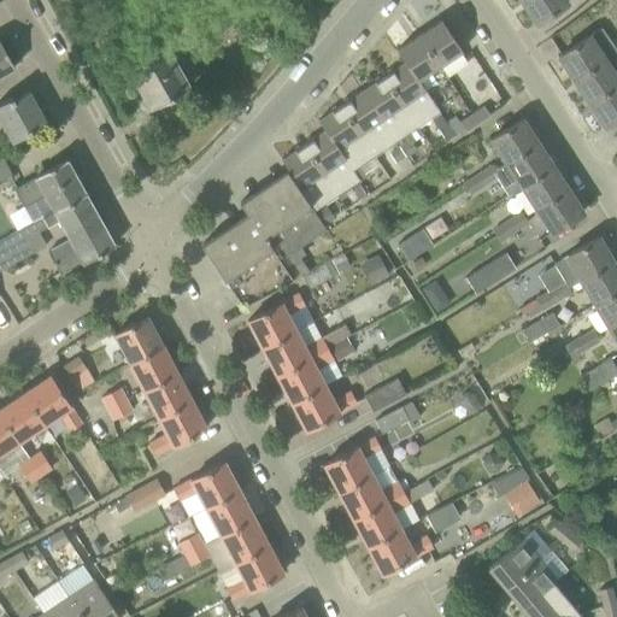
[(522,0),(522,1),(538,24),(569,3),(566,0),(522,0)]
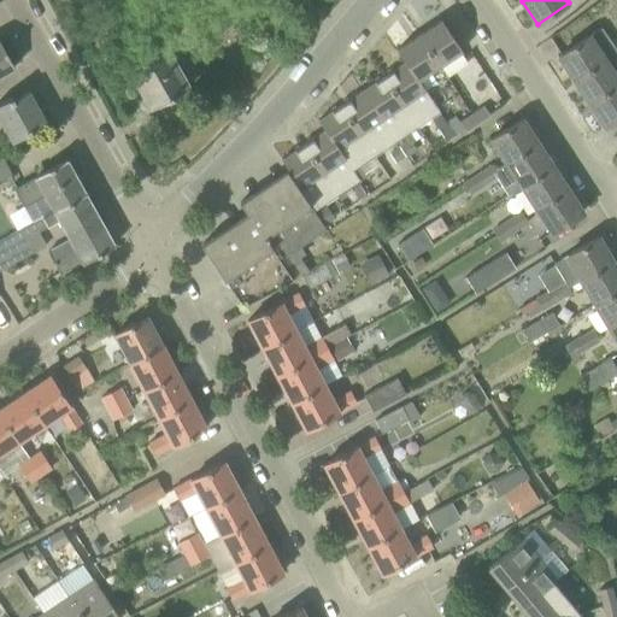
[(152,23),(163,42),(125,64),(151,110),(189,88),(172,57),(199,42),(180,7),(152,23)]
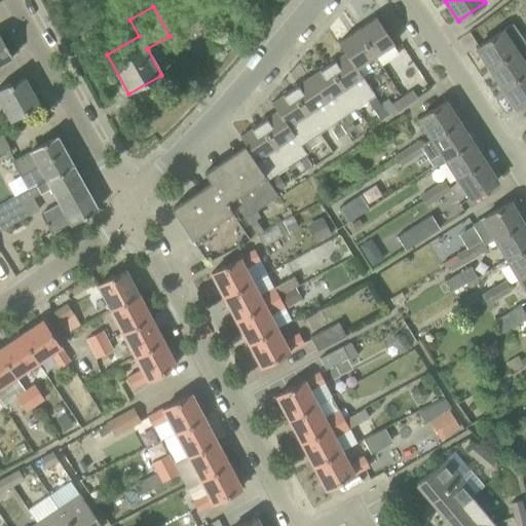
[(375,57),(375,55),(392,44),(393,43),(376,17),(358,31),(375,57)]
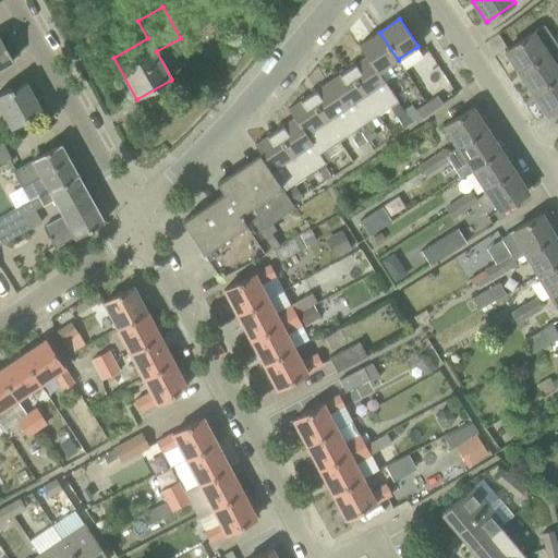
[(557,38),(554,40),(545,26),(533,33),(506,51),(519,72),(547,55),(557,47),(557,48),(557,38)]
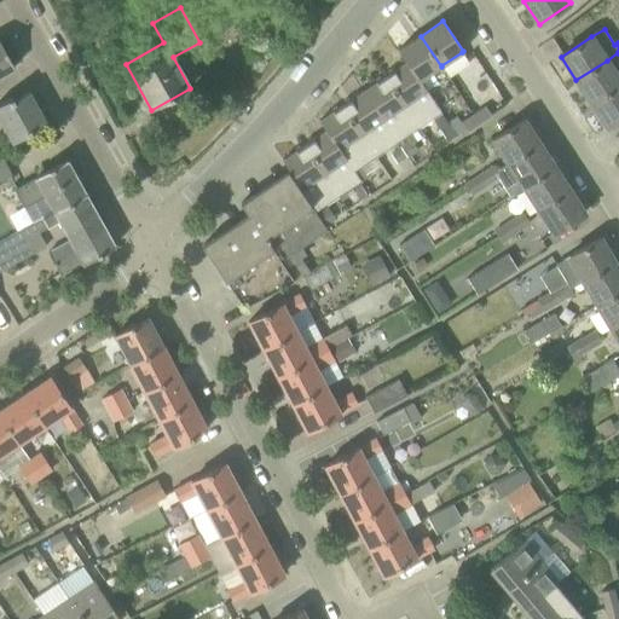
[(441,67),(421,36),(398,51),(406,63),(418,81),(421,80),(441,67)]
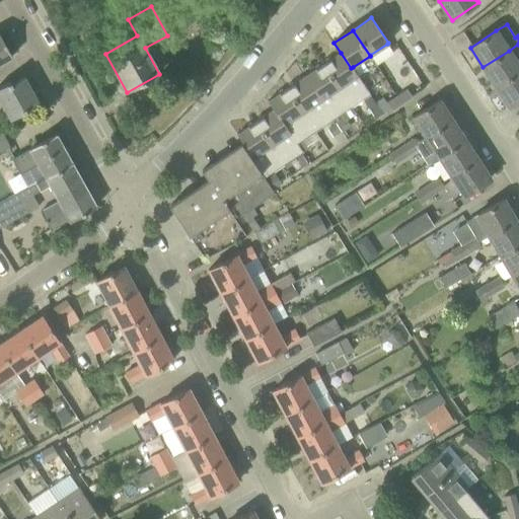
[(0,64),(12,57),(0,34),(0,64)]
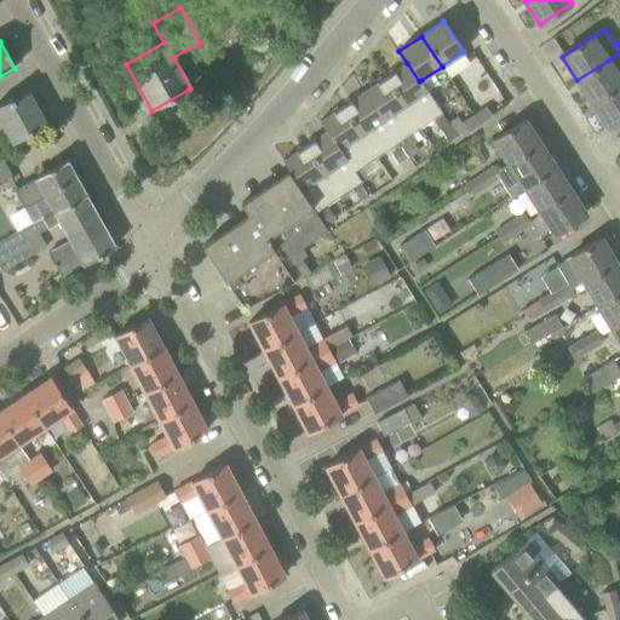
[(619,79),(608,61),(577,80),(592,104),(619,85),(619,79)]
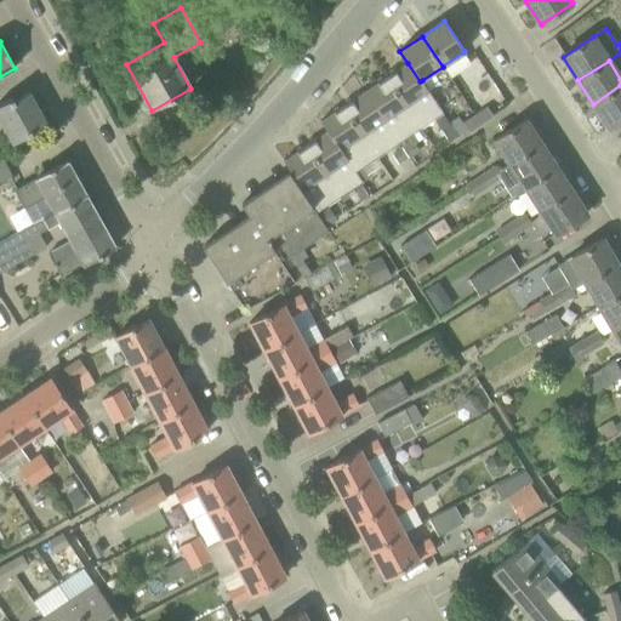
[(434,120),(444,113),(422,80),(420,81),(408,63),(379,83),(414,135),(434,120)]
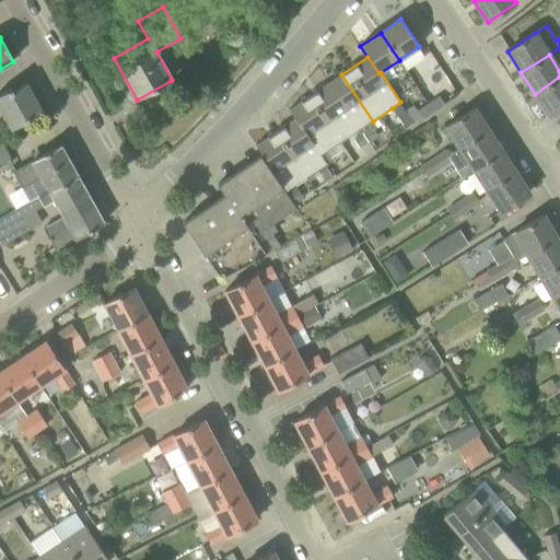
[(347,139),(373,121),(341,74),(315,92),(347,139)]
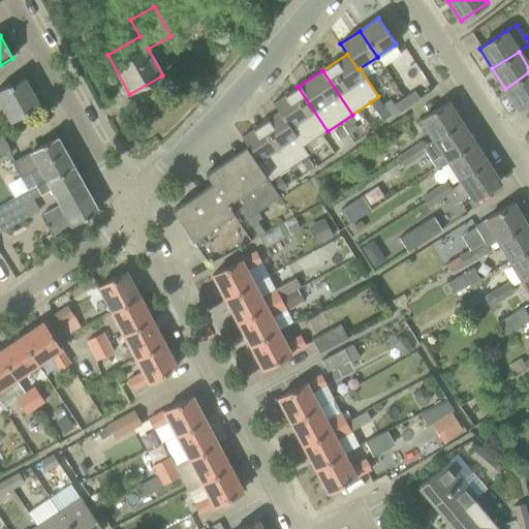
[(519,109),(528,101),(528,72),(505,89),(519,109)]
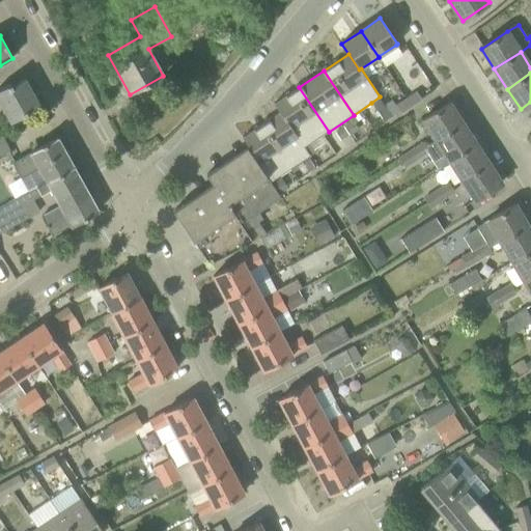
[(39,107),(24,79),(11,85),(11,84),(0,89),(0,102),(11,122),(39,107)]
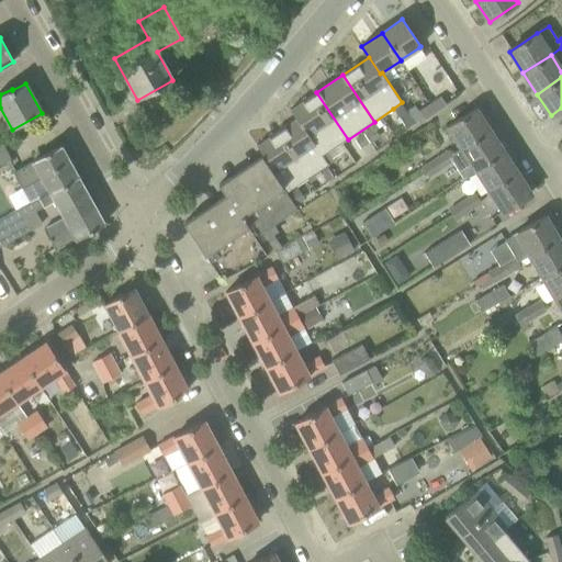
[(328,152),(341,143),(348,139),(316,92),(290,110),(296,120),(327,165),(335,160),(334,158),(328,152)]
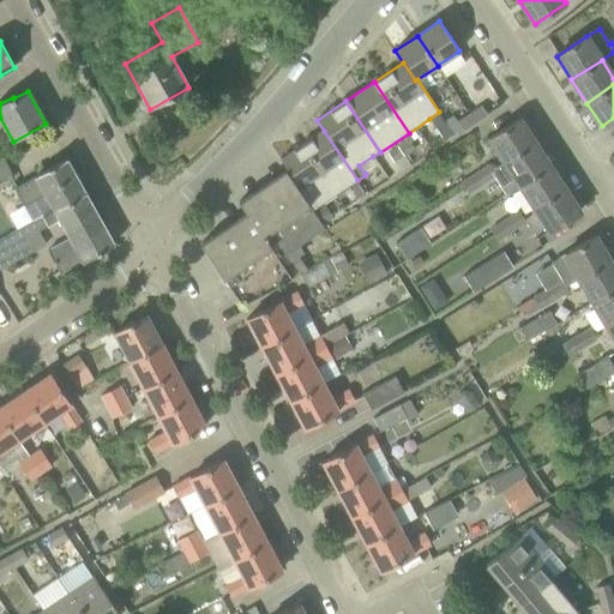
[(482,106),(469,114),(475,122),(488,115),(482,106)]
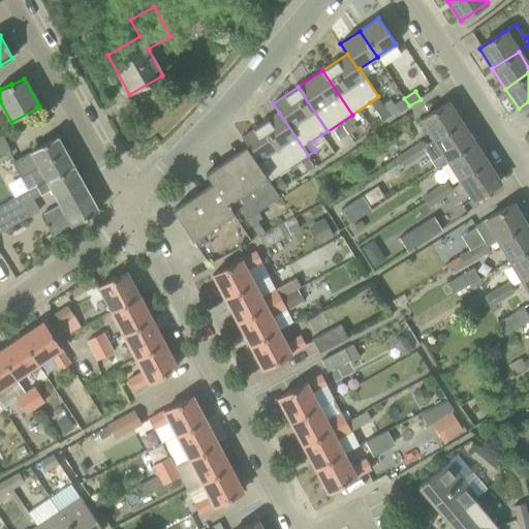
[(399,112),(409,105),(404,98),(394,105),(399,112)]
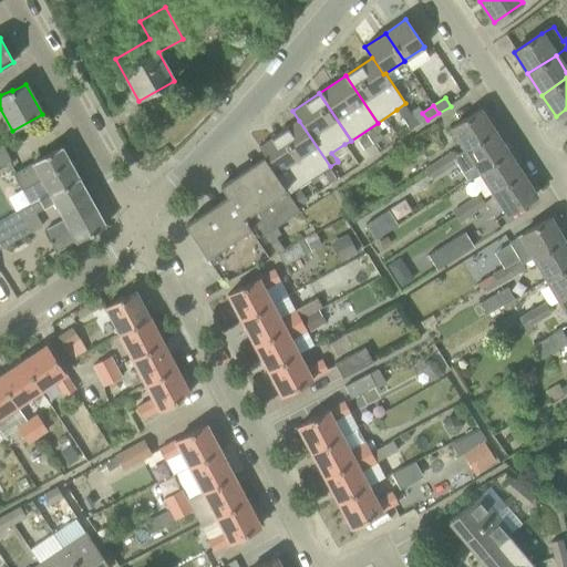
[(494,132),(480,111),(480,110),(452,129),(465,150),(465,151),(494,132)]
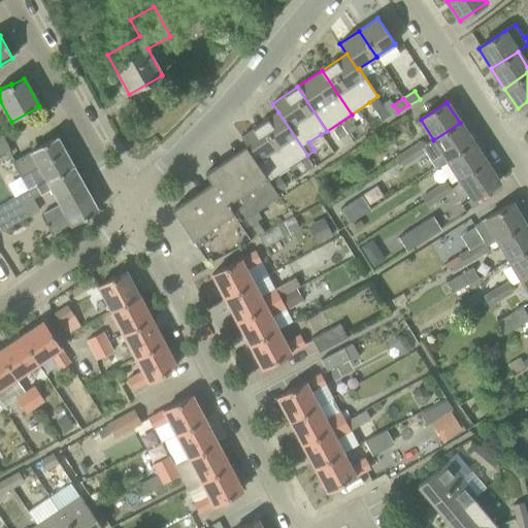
[(375,110),(374,111),(382,122),(390,117),(383,105),(375,110)]
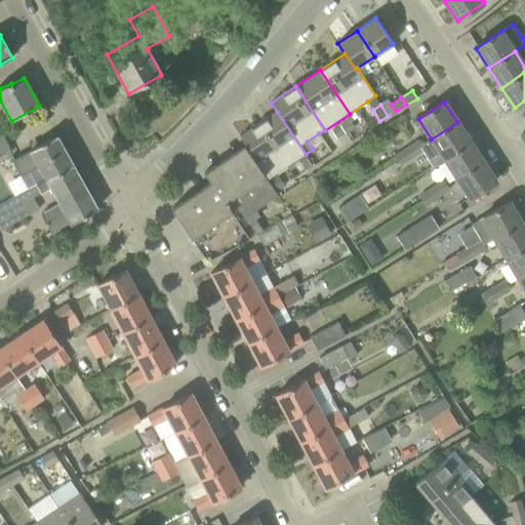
[(258,124),(287,167),(306,154),(277,112),(258,124)]
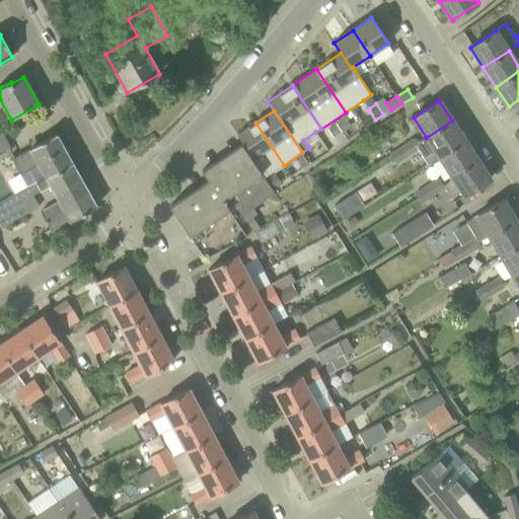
[(351,127),(347,120),(345,122),(339,126),(343,132),(351,127)]
